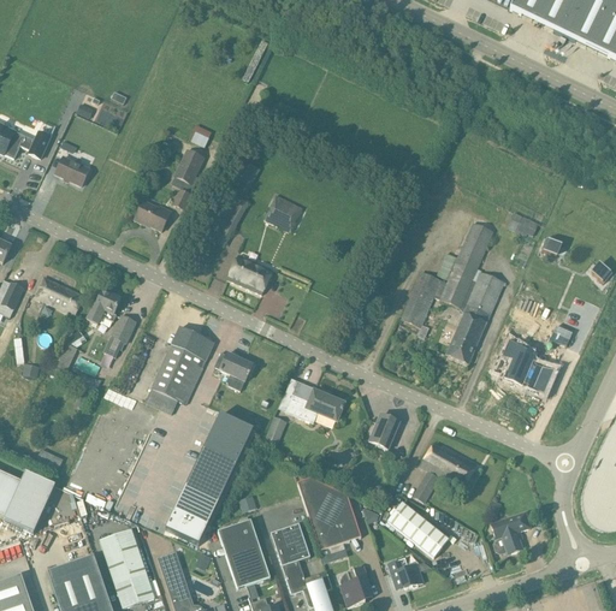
[(513,0),(509,7),(615,58),(615,5),(604,0),(513,0)]
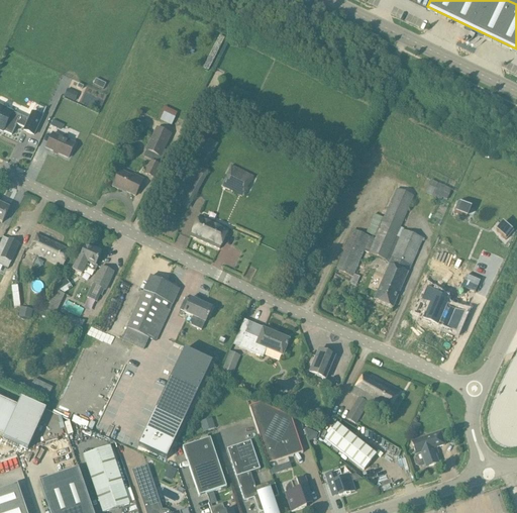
[(245,103),(233,97),(230,105),(241,110),(245,103)]
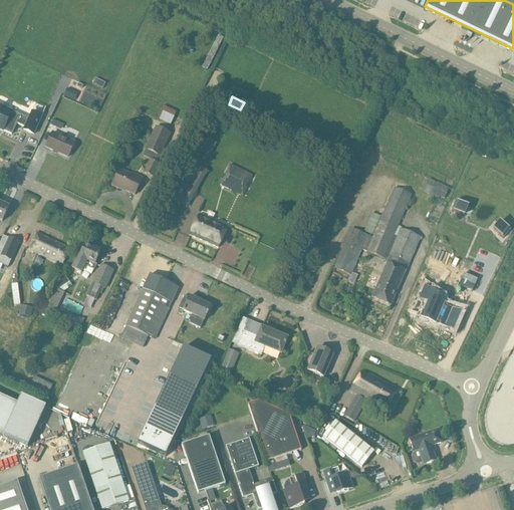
[(0,101),(0,125),(3,128),(12,132),(17,120),(25,123),(24,126),(34,131),(42,113),(32,108),(29,115),(0,101)]
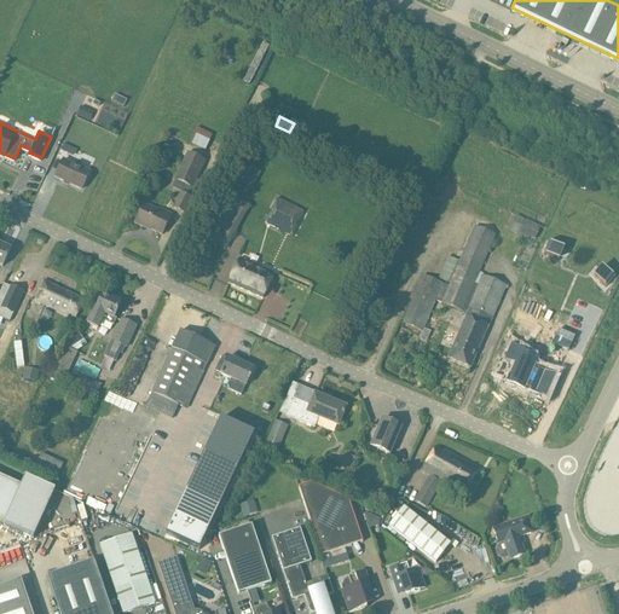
[(204,157),(186,149),(174,175),(185,181),(173,204),(184,209),(198,178),(196,175),(204,157)]
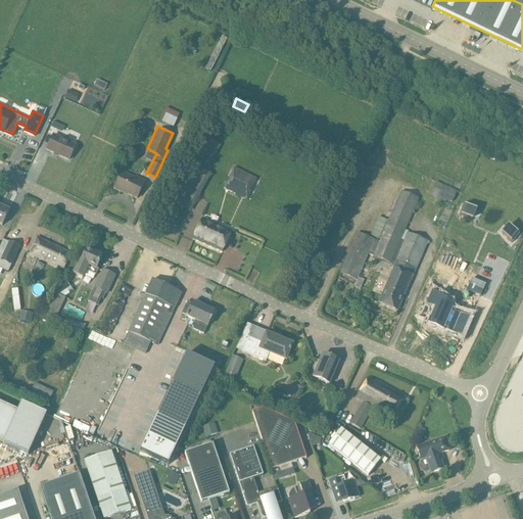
[(77,142),(53,132),(46,147),(69,157),(77,142)]
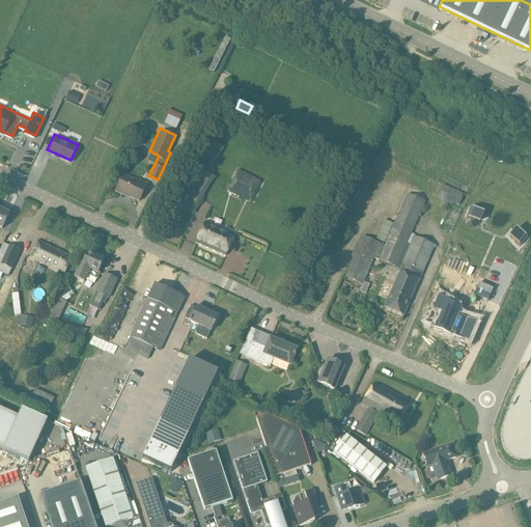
[(207,170),(210,171),(224,145),(214,139),(177,203),(186,207),(193,194),(207,170)]
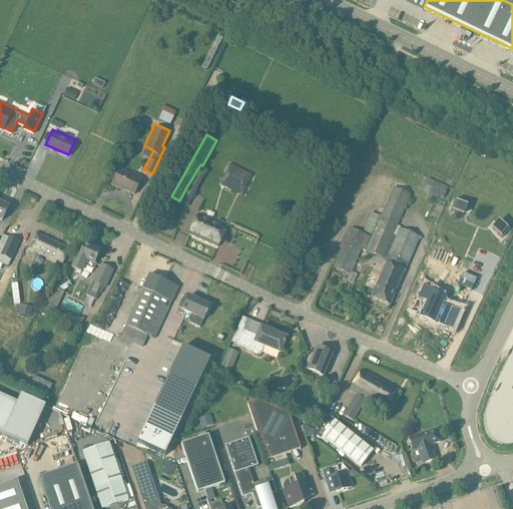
[(237,179),(247,184),(252,171),(228,161),(219,180),(234,187),(237,179)]
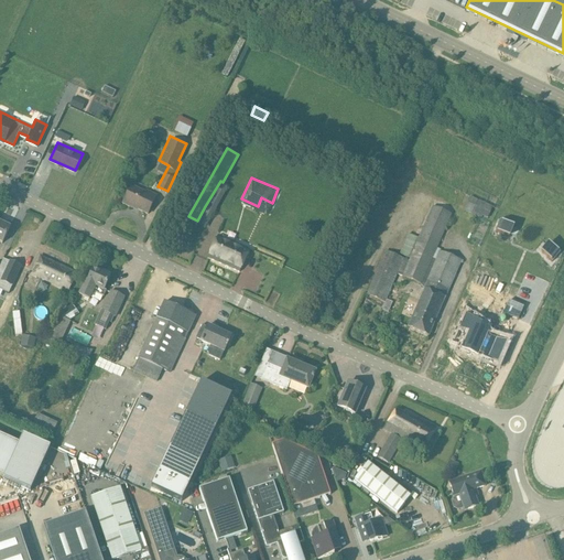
[(131,182),(122,200),(132,205),(133,203),(139,205),(138,206),(148,211),(156,193),(145,187),(145,190),(131,182)]
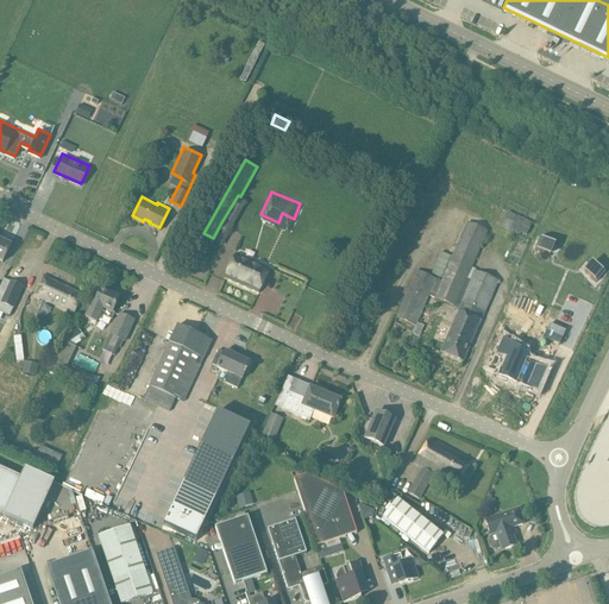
[(532,219),(508,208),(501,222),(520,231),(521,228),(527,231),(532,219)]
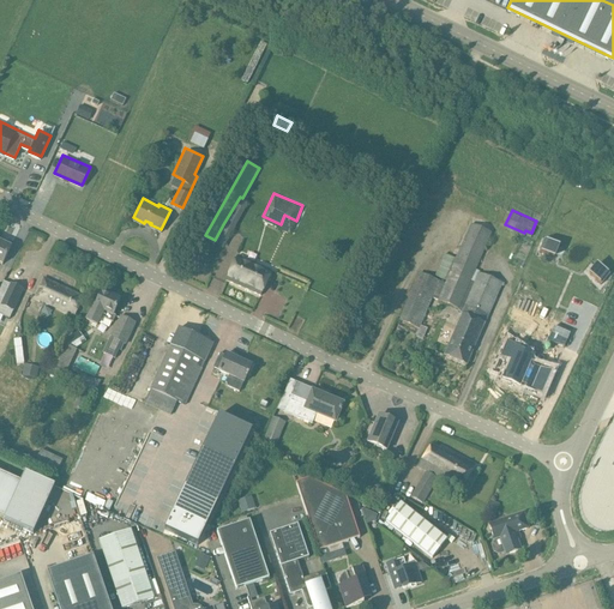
[(492,228),(471,219),(456,254),(445,249),(435,272),(446,277),(445,279),(420,269),(399,315),(420,325),(433,294),(459,305),(462,311),(444,353),(467,362),(474,345),(485,320),(501,278),(480,270),(480,267),(476,266),(492,228)]
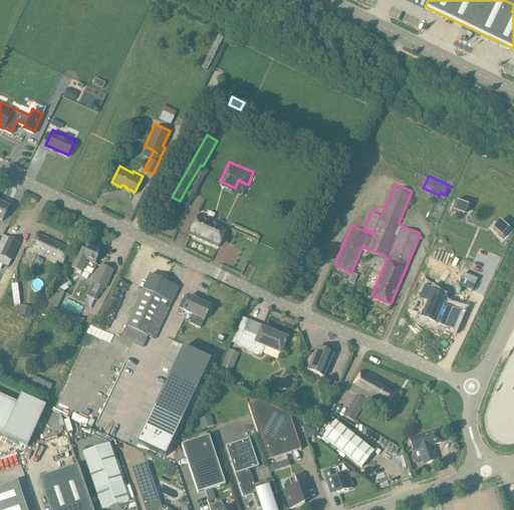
[(456,197),(452,207),(463,212),(468,202),(456,197)]
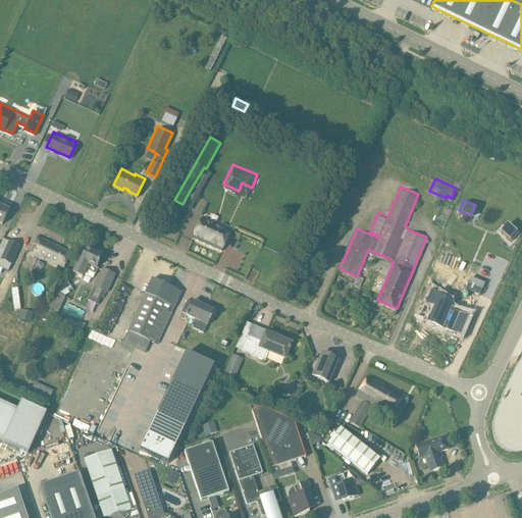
[(9,207),(0,203),(0,220),(2,221),(9,207)]
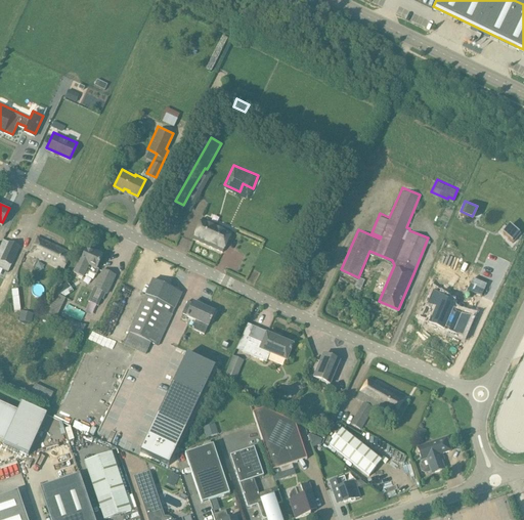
[(231,228),(203,215),(201,220),(200,219),(194,232),(195,232),(193,236),(222,250),(224,246),(225,246),(230,233),(229,232),(231,228)]
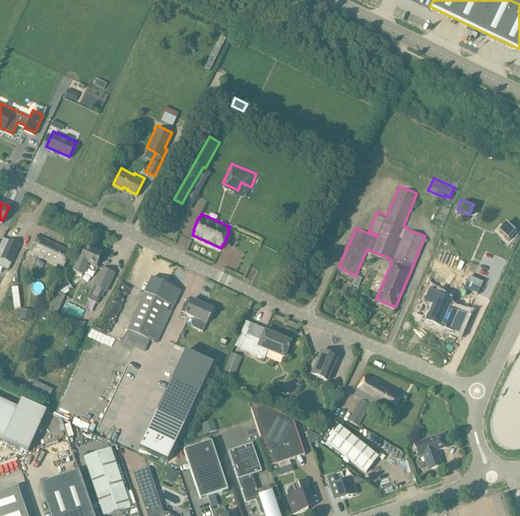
[(507,220),(500,230),(510,238),(517,229),(507,220)]
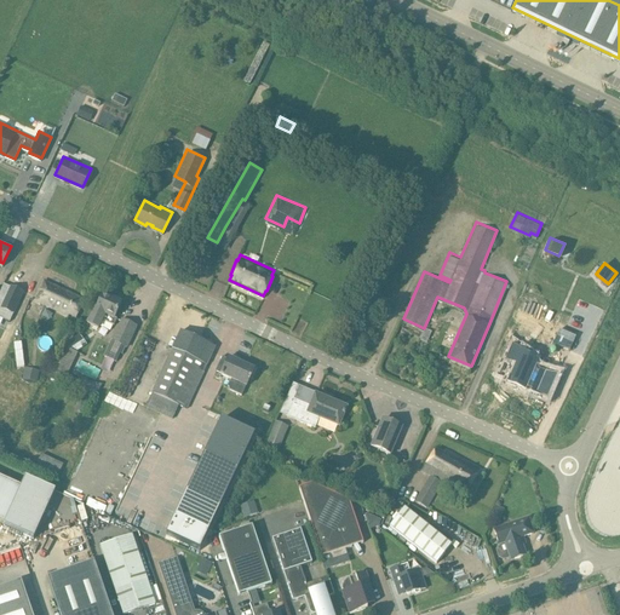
[(84,297),(44,277),(35,297),(75,316),(84,297)]
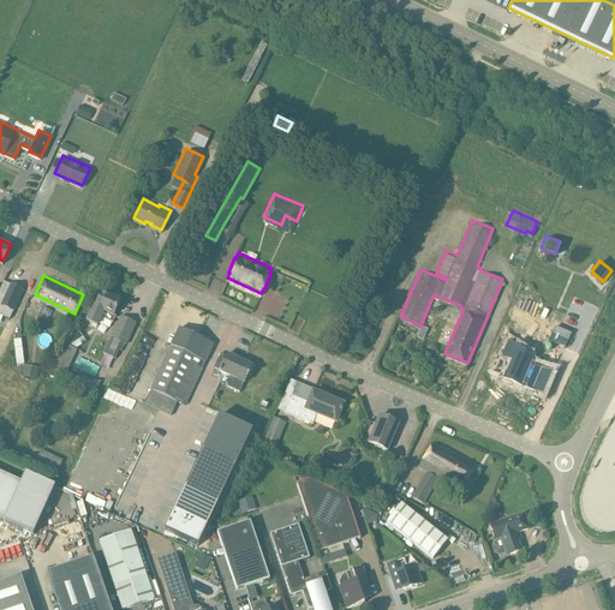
[(0,311),(10,316),(13,308),(23,286),(10,280),(10,281),(4,279),(0,286),(0,311)]
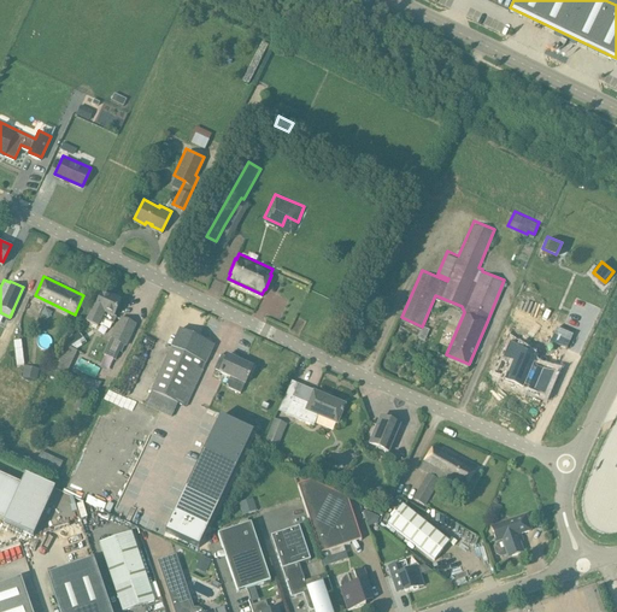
[(111,294),(103,289),(95,304),(94,304),(87,318),(98,323),(101,316),(113,321),(117,315),(113,313),(121,298),(121,295),(118,293),(116,292),(113,292),(111,294)]
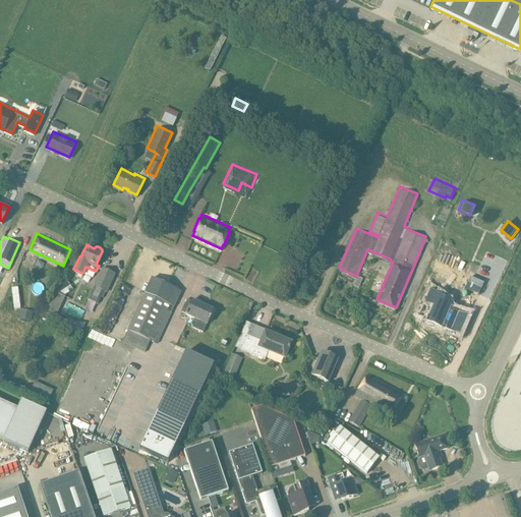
[(96,322),(56,407),(98,426),(156,304),(168,310),(178,287),(132,266),(121,288),(122,288),(105,326),(96,322)]
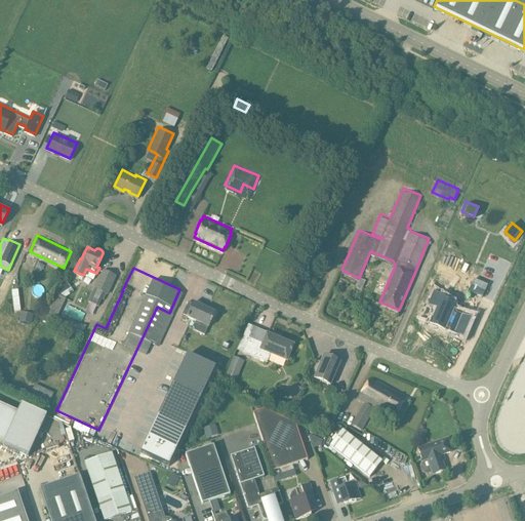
[(115,274),(104,268),(95,285),(88,298),(97,304),(105,290),(107,291),(115,274)]
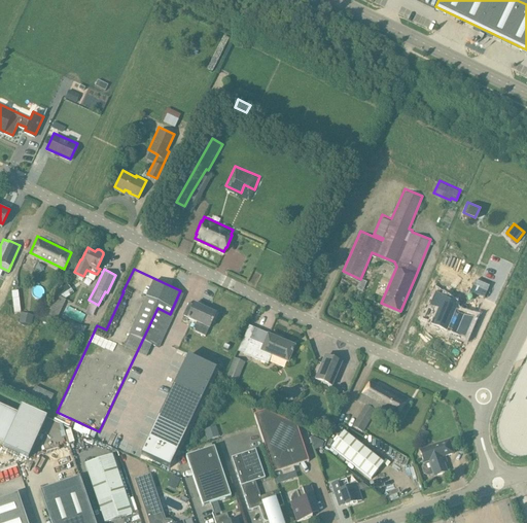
[(476,277),(469,290),(484,295),(489,283),(476,277)]
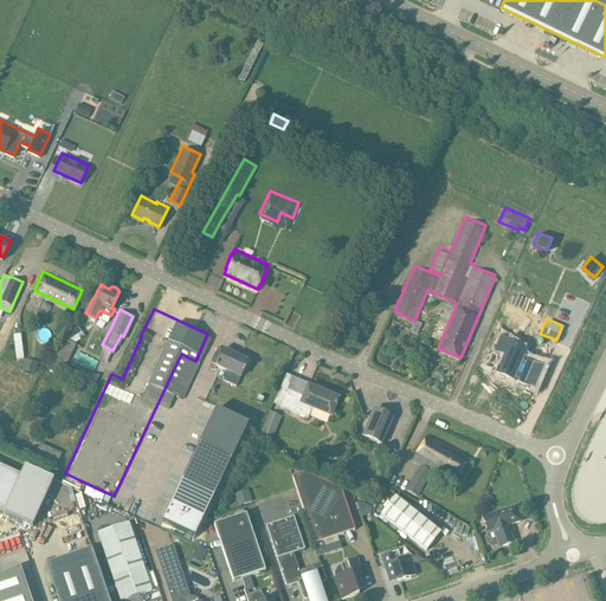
[(85,333),(77,323),(63,334),(64,335),(56,351),(57,351),(53,360),(66,366),(71,357),(69,356),(76,341),(75,340),(85,333)]
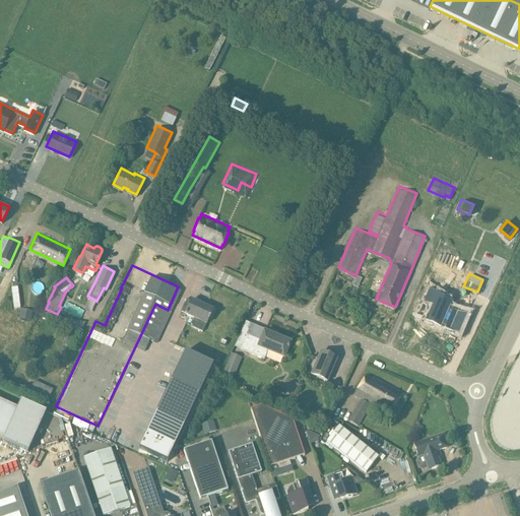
[(430,284),(424,300),(432,303),(425,319),(441,326),(442,323),(445,324),(444,326),(449,328),(449,327),(459,331),(467,311),(452,307),(451,311),(448,310),(450,304),(445,302),(447,297),(430,284)]
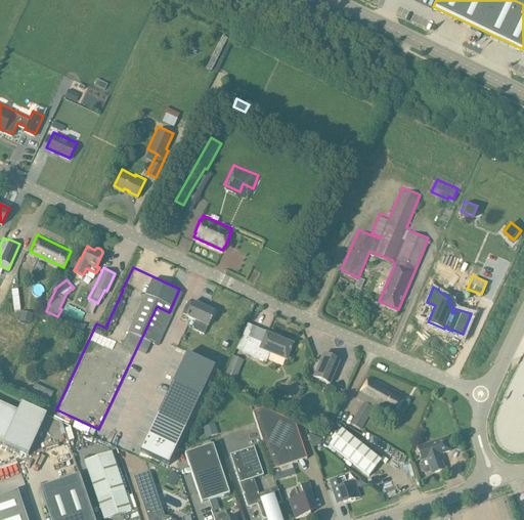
[(188,298),(182,311),(187,313),(187,314),(195,317),(193,322),(194,327),(205,331),(208,323),(209,323),(215,309),(193,300),(193,301),(188,298)]
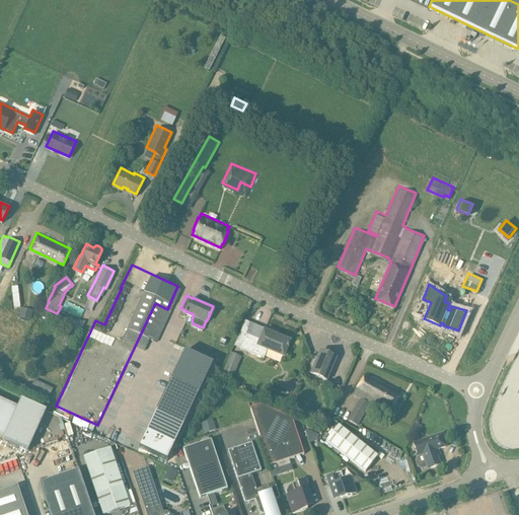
[(21,304),(19,314),(31,317),(33,307),(21,304)]
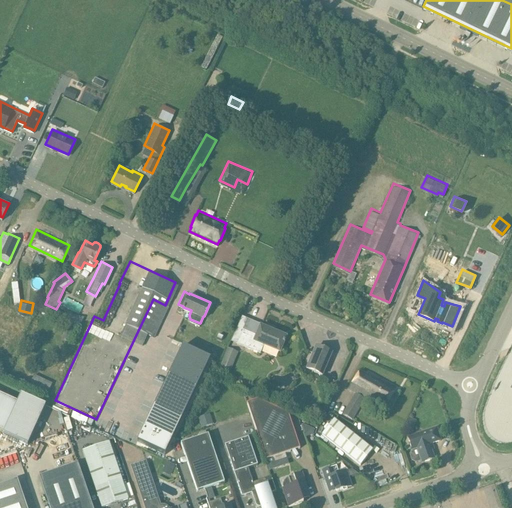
[(73,322),(65,320),(62,336),(70,337),(73,322)]
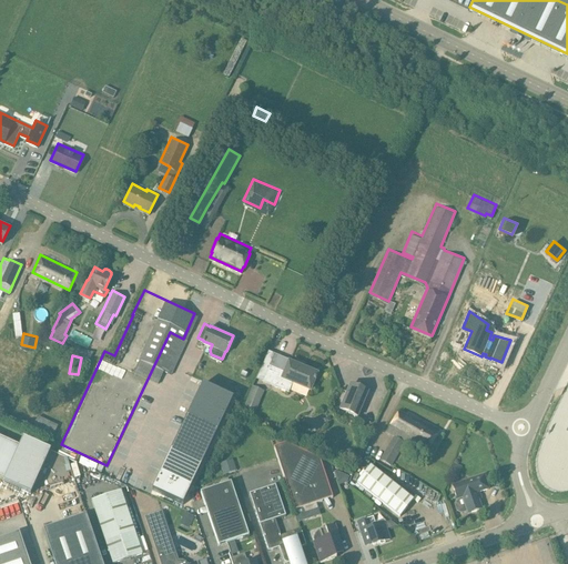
[(317,371),(290,360),(285,370),(270,363),(264,379),(290,390),(293,380),(311,388),(317,371)]
